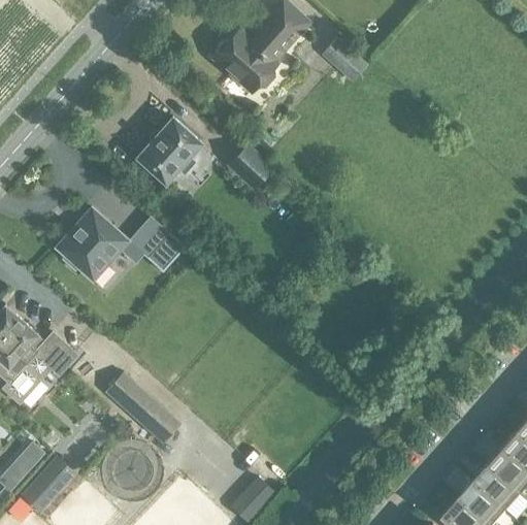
[(218,59),(254,91),(276,65),(273,62),(307,23),(284,2),(250,40),(240,33),(230,44),(225,44),(220,50),(221,56),(218,59)]
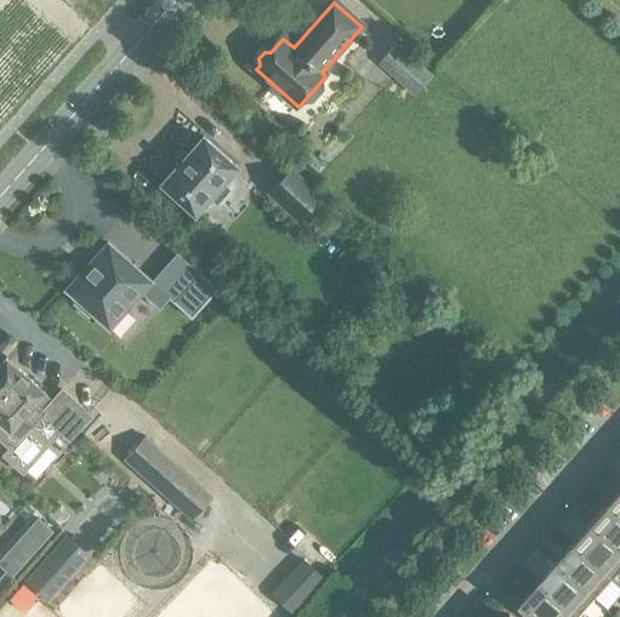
[(434,74),(398,41),(380,63),(415,95),(434,74)]
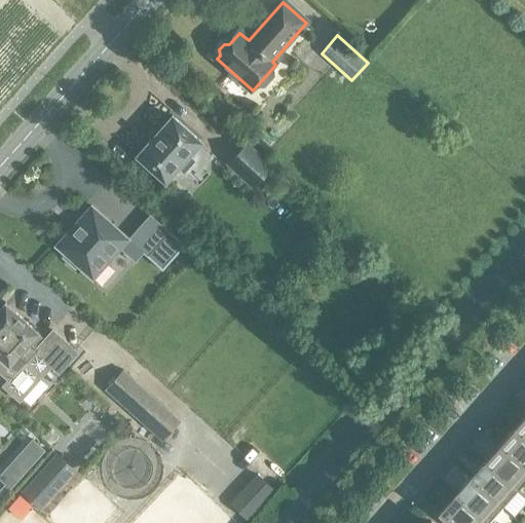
[(173,118),(138,157),(165,183),(179,170),(184,175),(194,162),(189,157),(201,144),(173,118)]
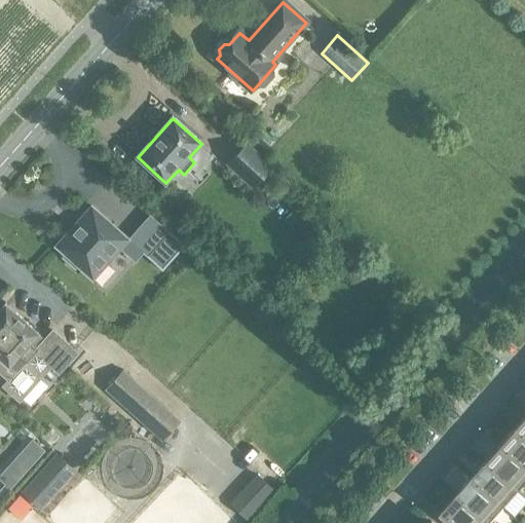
[(266,150),(275,141),(259,126),(251,136),(266,150)]
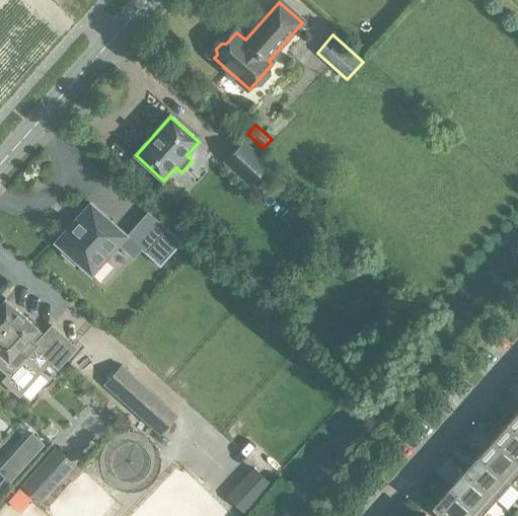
[(250,186),(269,166),(244,144),(226,164),(250,186)]
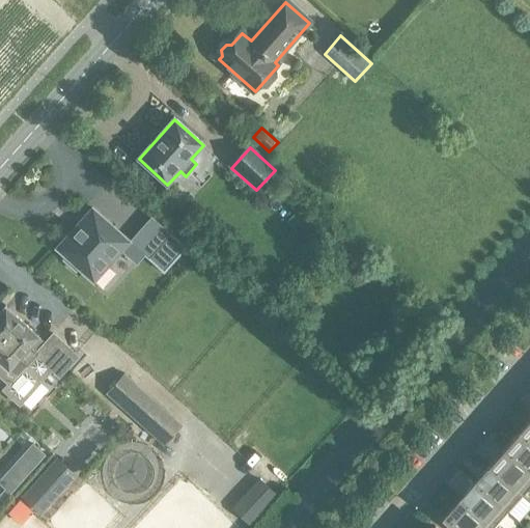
[(94,283),(130,243),(93,210),(57,250),(66,258),(63,261),(77,274),(80,270),(94,283)]
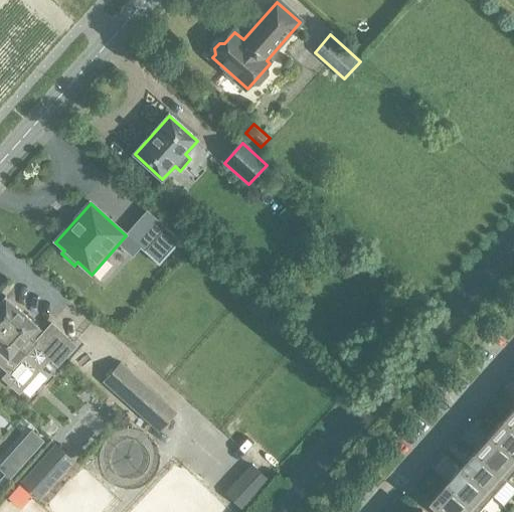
[(181,241),(166,227),(144,251),(160,266),(181,241)]
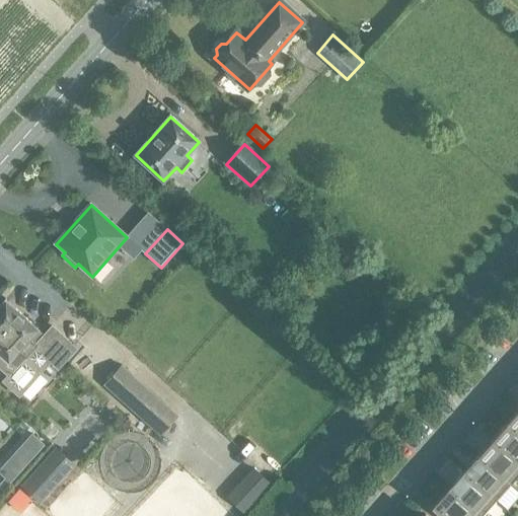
[(6,300),(0,306),(0,368),(8,376),(2,383),(20,399),(53,363),(59,369),(77,349),(53,327),(45,338),(38,330),(39,329),(6,300)]
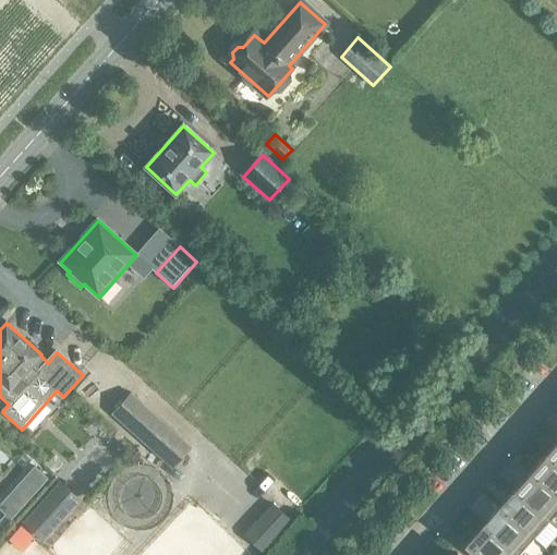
[(191,448),(131,395),(117,411),(176,465),(191,448)]
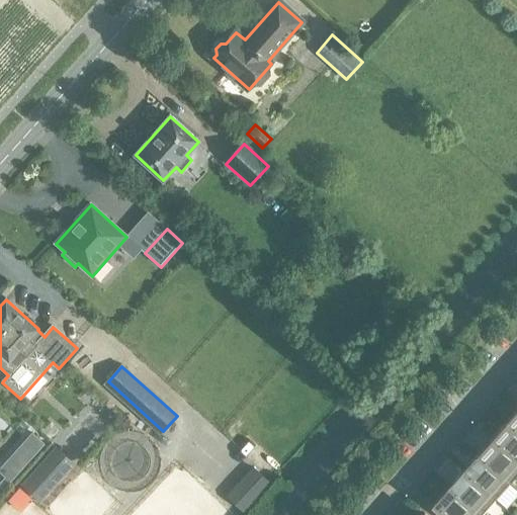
[(516,412),(507,424),(516,432),(516,412)]
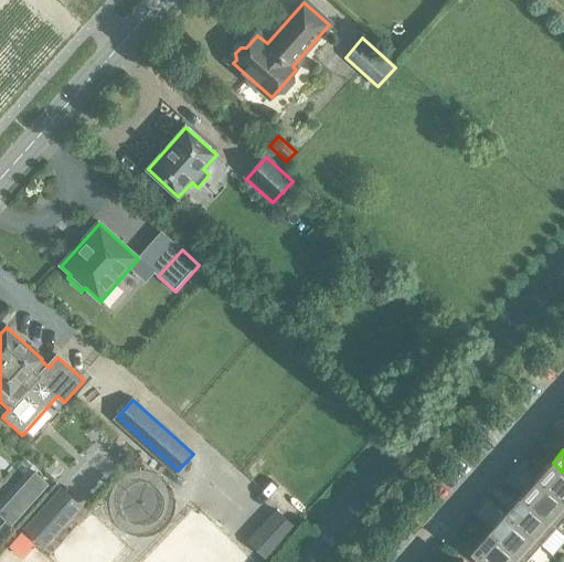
[(55,479),(66,467),(57,459),(49,468),(46,466),(43,469),(55,479)]
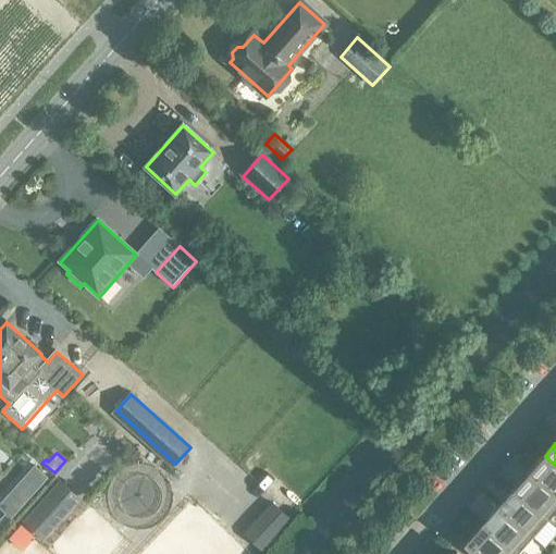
[(555,465),(545,456),(529,474),(555,496),(555,465)]
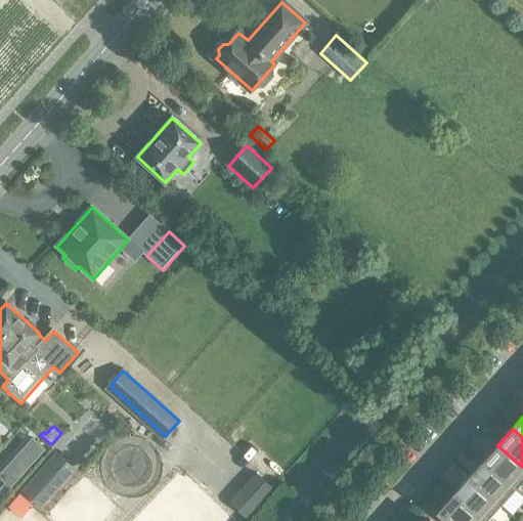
[(3,493),(45,447),(30,433),(0,466),(0,491),(3,493)]
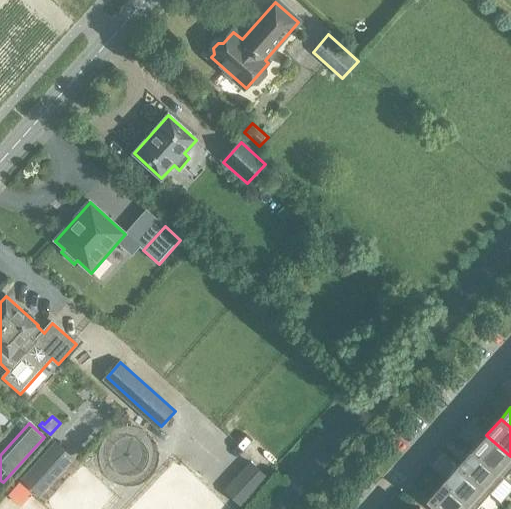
[(510,456),(486,435),(472,451),(504,480),(510,471),(510,456)]
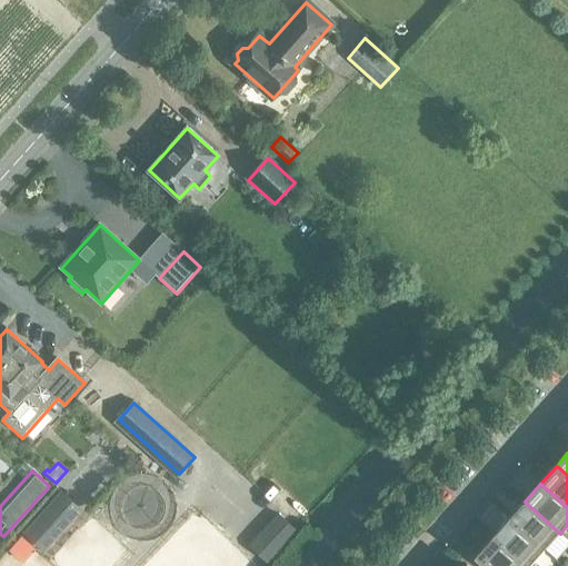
[(45,552),(81,512),(61,493),(25,534),(45,552)]
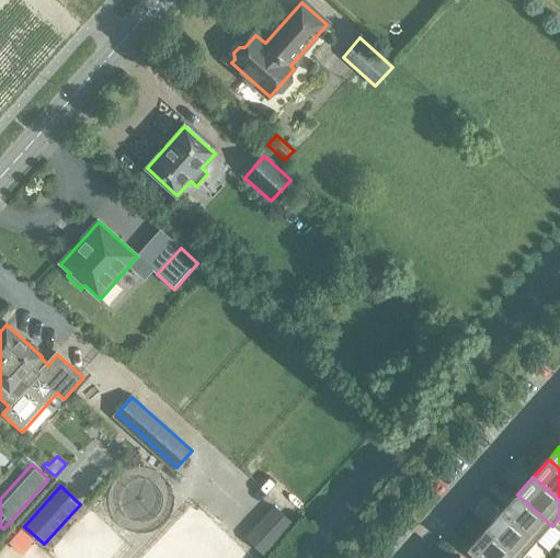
[(552,526),(517,494),(502,512),(537,544),(552,526)]
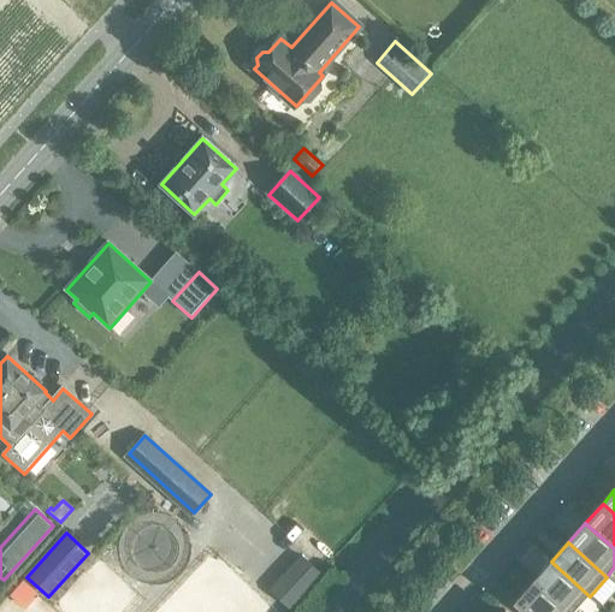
[(288,606),(321,571),(301,552),(268,588),(288,606)]
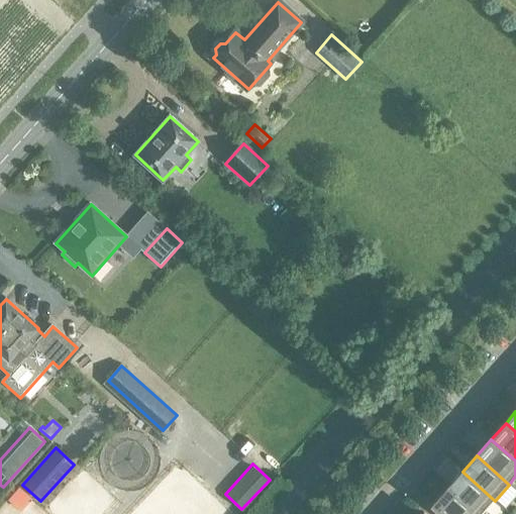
[(495,501),(462,472),(447,488),(477,513),(483,513),(495,501)]
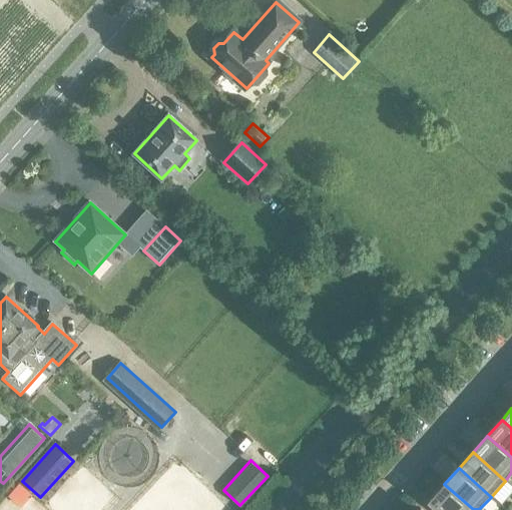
[(21,507),(32,495),(20,483),(8,496),(21,507)]
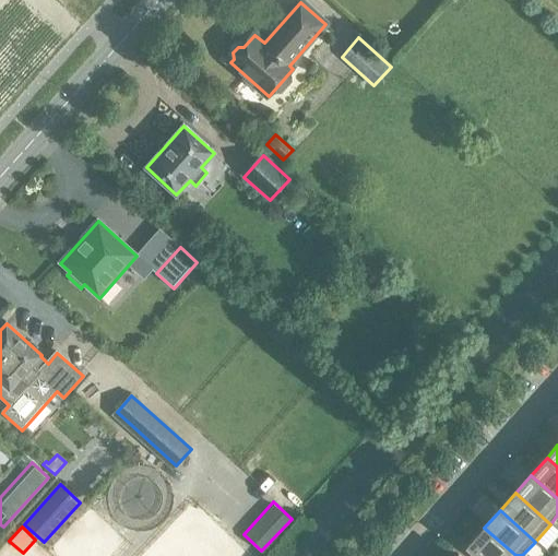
[(515,555),(484,528),(467,546),(478,555),(515,555)]
